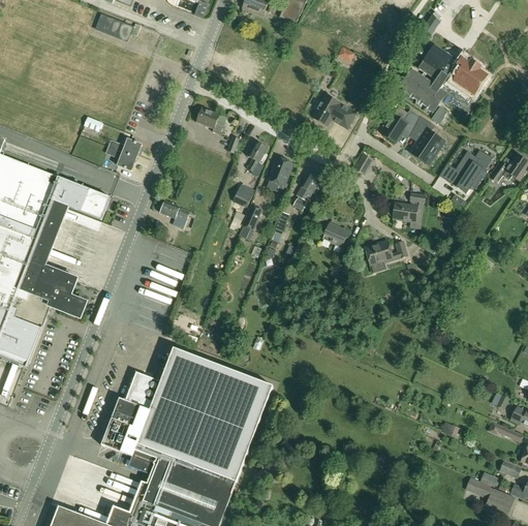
[(245,0),(242,6),(262,14),(269,0),(245,0)]
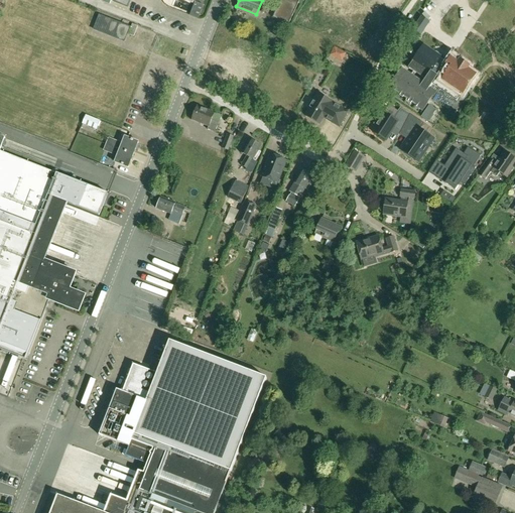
[(278,0),(271,15),(287,22),(297,0),(278,0)]
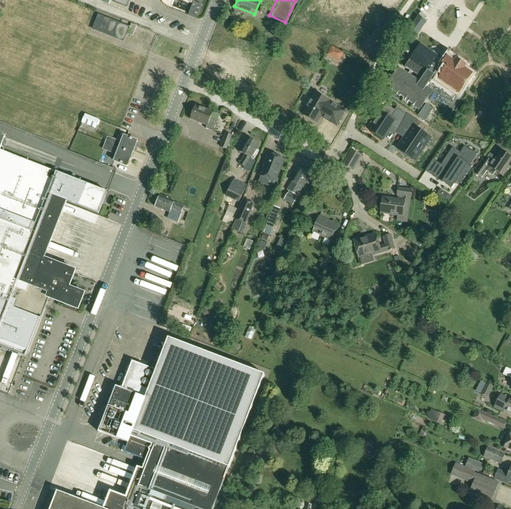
[(98,12),(92,27),(123,38),(128,24),(98,12)]
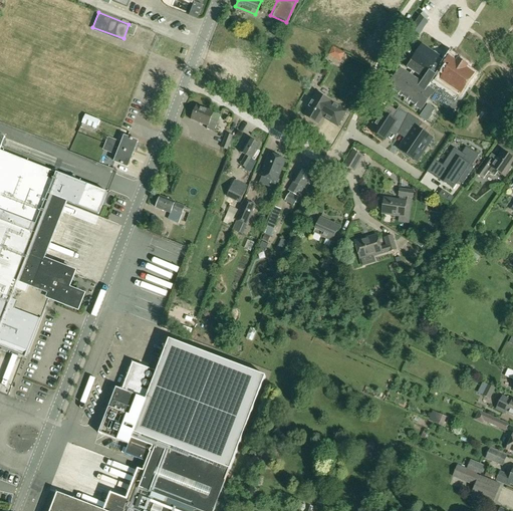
[(126,31),(132,33),(137,23),(131,21),(126,31)]
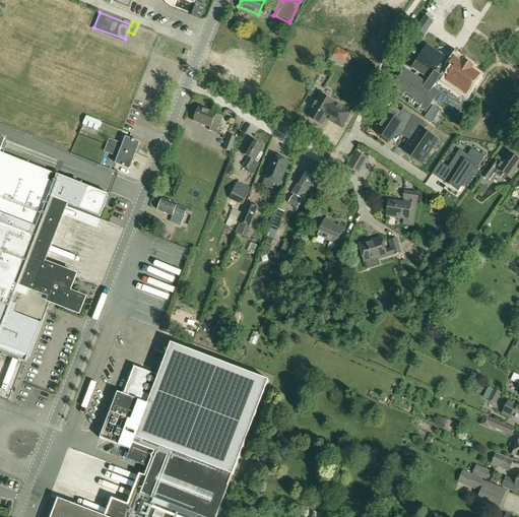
[(412,30),(413,31),(419,36),(426,26),(417,21),(415,24),(412,30)]
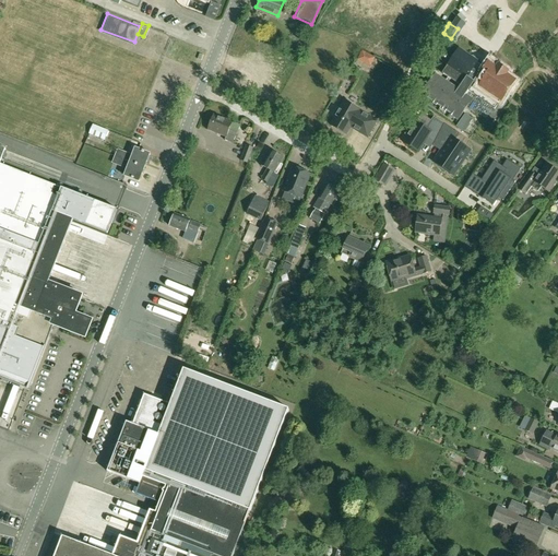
[(451,58),(444,54),(441,58),(449,62),(442,71),(461,84),(458,90),(435,74),(423,93),(459,117),(471,98),(465,95),(469,90),(494,106),(499,97),(500,98),(508,86),(510,89),(512,87),(514,84),(514,81),(512,80),(515,75),(498,63),(498,60),(494,58),(490,58),(485,67),(476,61),(477,60),(459,47),(451,58)]
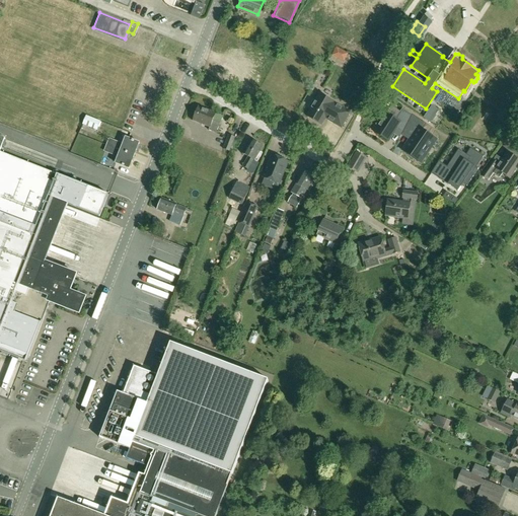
[(335,45),(330,53),(335,55),(339,47),(335,45)]
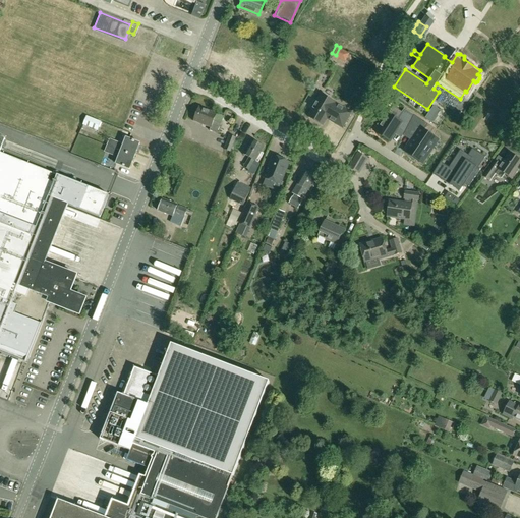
[(347,62),(353,54),(343,47),(338,55),(347,62)]
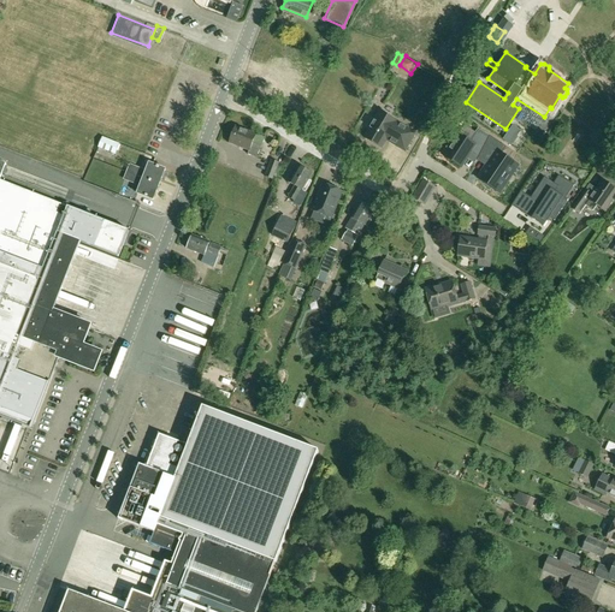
[(412,134),(392,123),(395,119),(378,108),(373,117),(371,116),(366,124),(368,126),(364,135),(379,144),(385,135),(389,137),(388,138),(404,148),(412,134)]
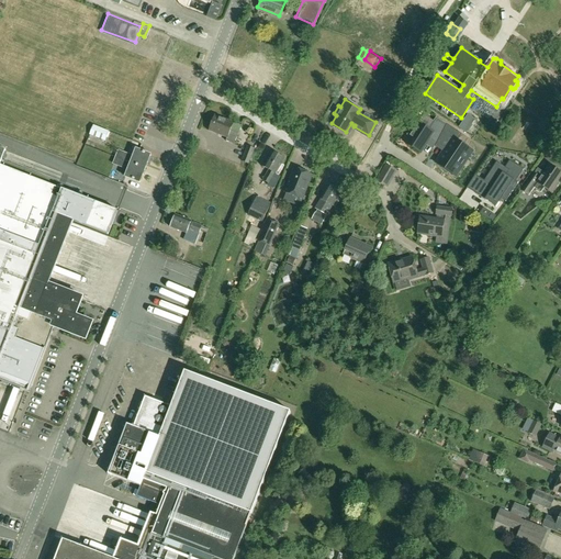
[(467,112),(458,124),(466,130),(474,118),(467,112)]
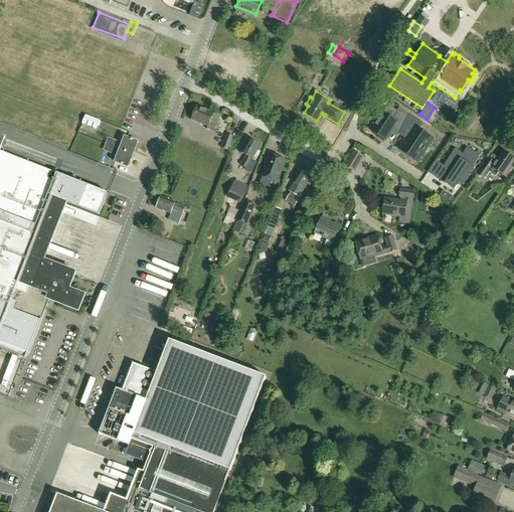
[(196,104),(190,118),(208,125),(207,128),(214,131),(218,121),(210,118),(213,111),(196,104)]
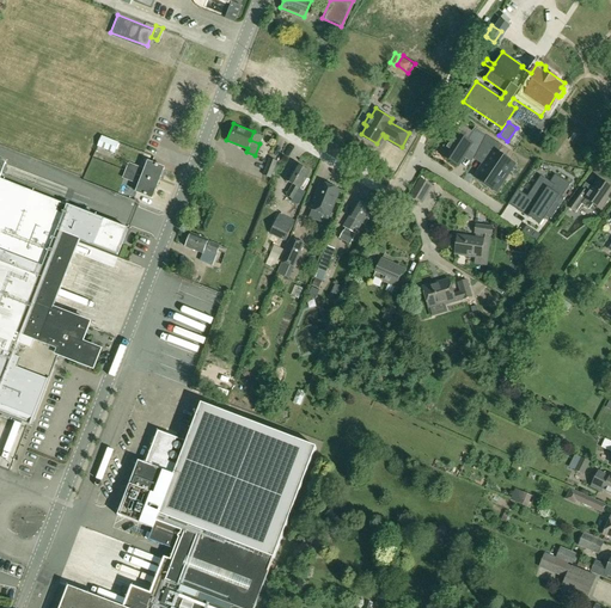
[(477,151),(486,131),(475,124),(466,136),(456,129),(452,135),(450,134),(444,143),(447,145),(443,152),(459,163),(469,147),(476,152),(477,151)]
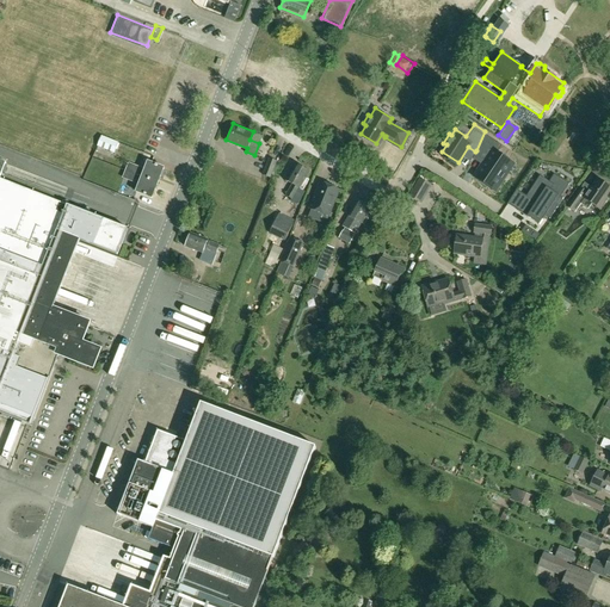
[(500,142),(485,131),(476,150),(486,156),(475,174),(498,189),(515,160),(497,149),(500,142)]
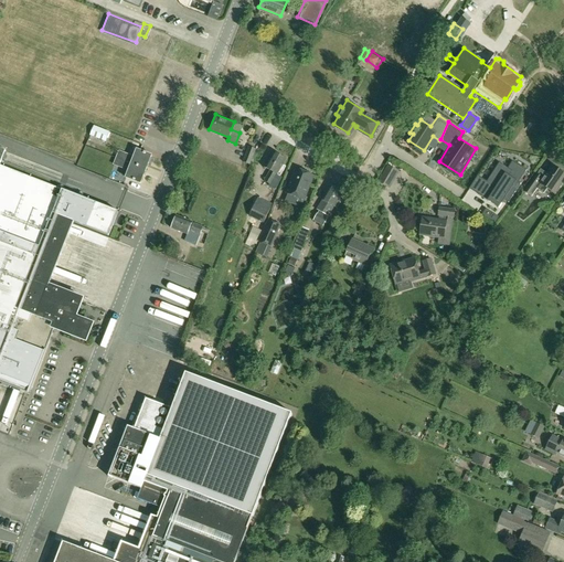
[(89,133),(105,139),(108,129),(93,123),(89,133)]
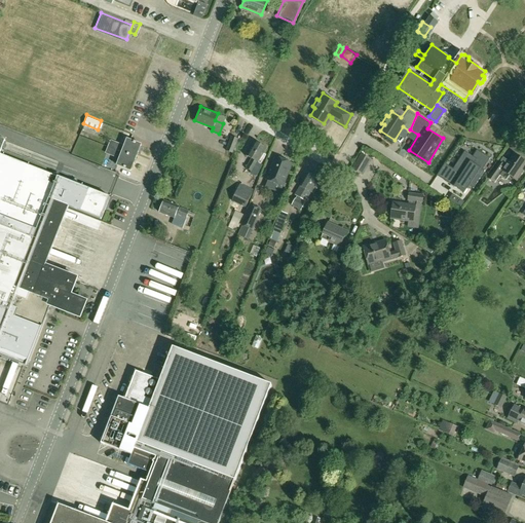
[(225,148),(233,151),(238,137),(230,134),(225,148)]
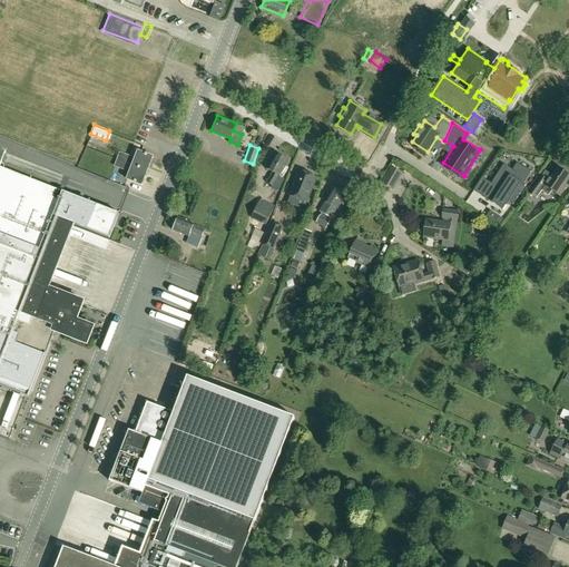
[(0,382),(28,394),(54,329),(62,333),(64,332),(86,341),(92,324),(75,318),(79,308),(81,308),(84,302),(46,287),(71,221),(88,227),(109,235),(118,211),(0,164),(0,160),(5,149),(0,147),(0,382)]
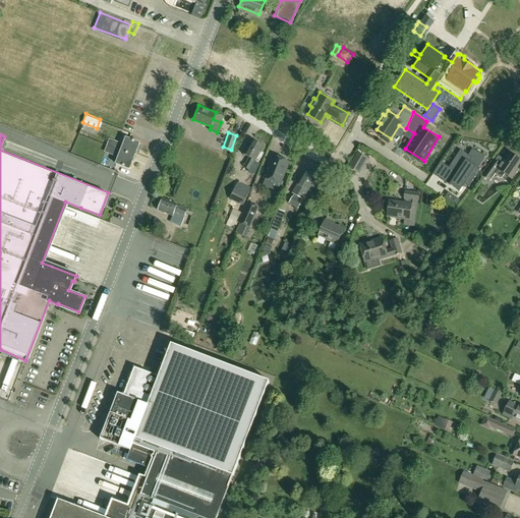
[(106,144),(115,147),(120,149),(134,154),(139,141),(125,135),(122,144),(118,141),(118,139),(109,136),(106,144)]
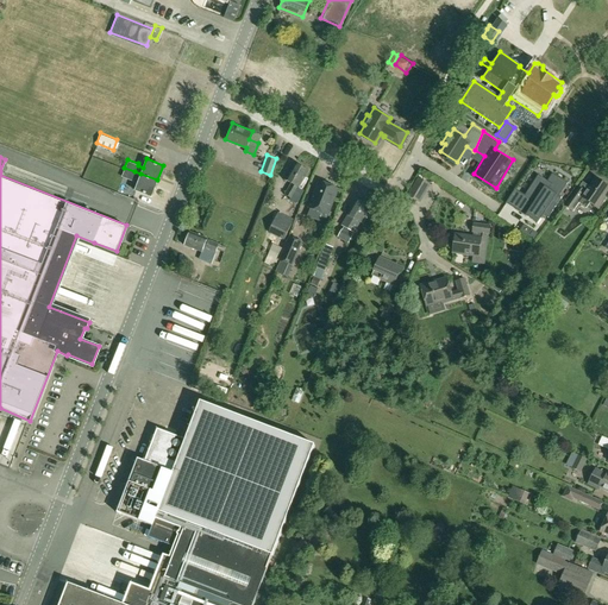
[(308,170),(294,162),(284,177),(290,181),(284,193),(290,196),(289,197),(296,201),(301,193),(295,189),(298,186),(301,188),(307,177),(305,176),(308,170)]
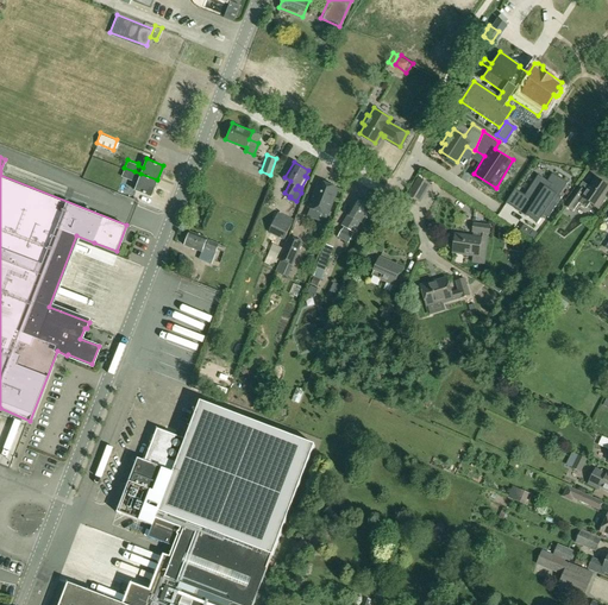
[(132,180),(135,171),(124,168),(116,164),(113,169),(121,172),(121,175),(132,180)]
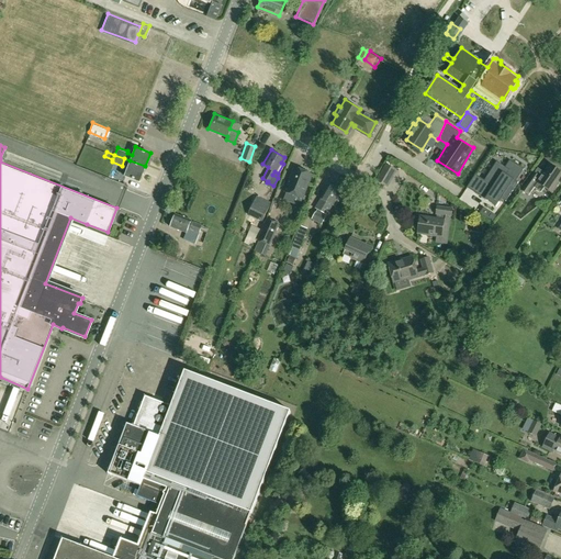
[(511,188),(516,179),(513,177),(520,166),(523,167),(508,158),(504,165),(497,160),(486,179),(484,178),(475,191),(484,198),(485,196),(496,202),(494,204),(495,204),(501,196),(507,186),(511,188)]
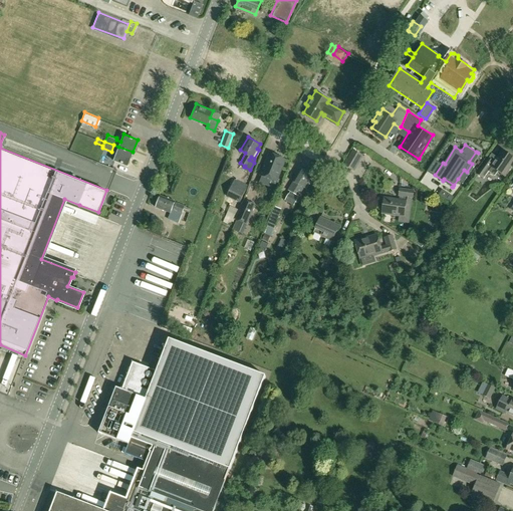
[(127,165),(133,152),(118,147),(113,160),(127,165)]
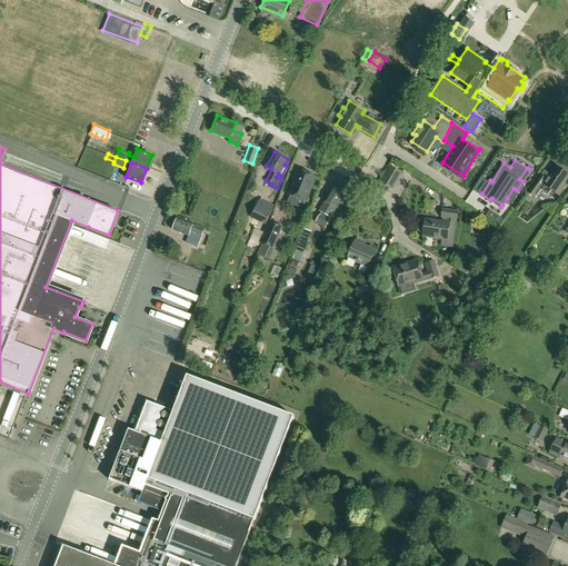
[(390,165),(380,180),(390,186),(399,170),(390,165)]
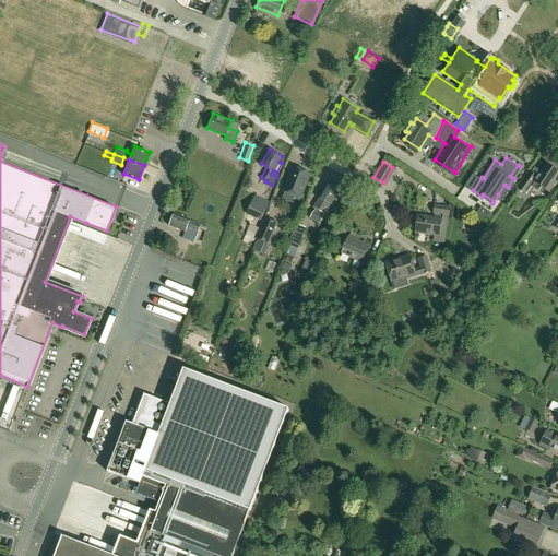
[(536,174),(531,169),(518,188),(525,192),(530,185),(537,189),(541,185),(548,190),(555,179),(554,178),(557,170),(557,169),(545,162),(536,174)]
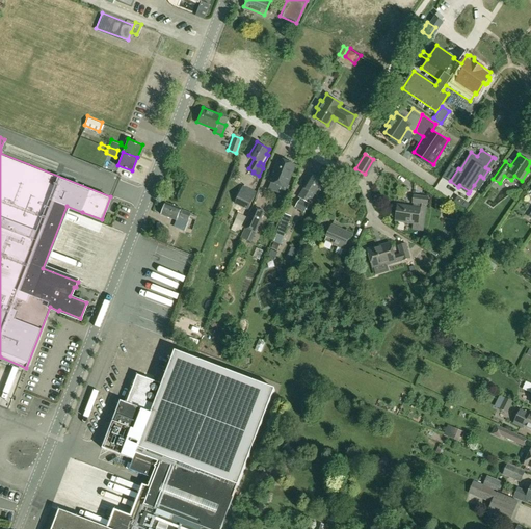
[(277,156),(269,179),(285,186),(294,163),(277,156)]
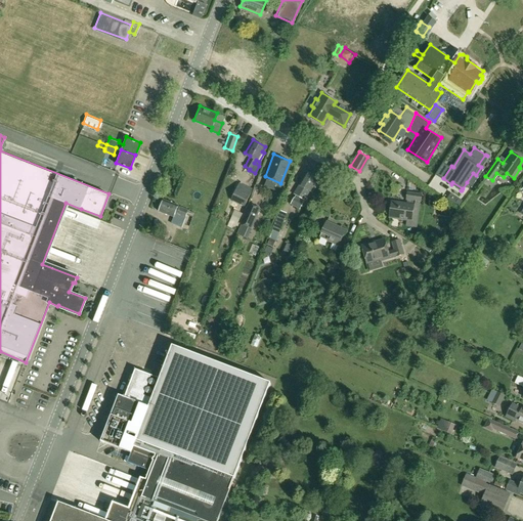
[(314,185),(312,184),(316,177),(306,170),(293,191),(304,199),(309,189),(311,190),(314,185)]
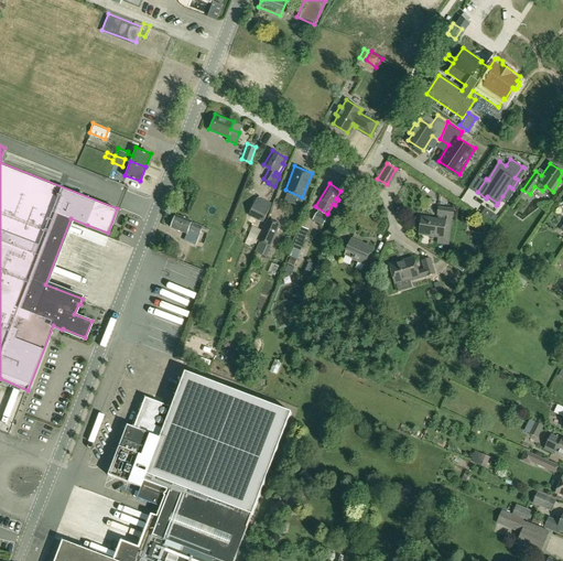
[(248,213),(262,220),(271,202),(257,195),(248,213)]
